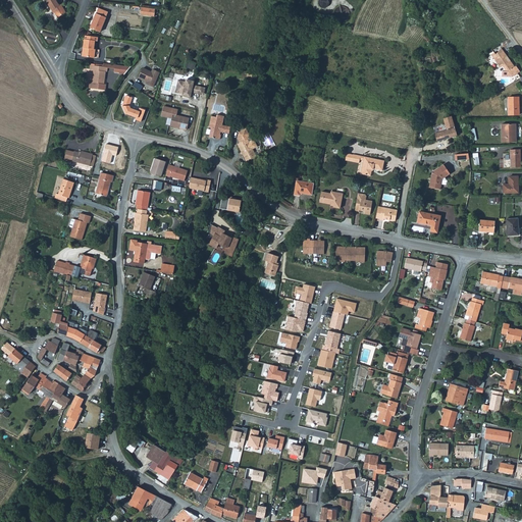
[(41,0),(44,4),(45,3),(51,11),(52,11),(57,18),(65,13),(60,5),(58,6),(54,0),(41,0)]
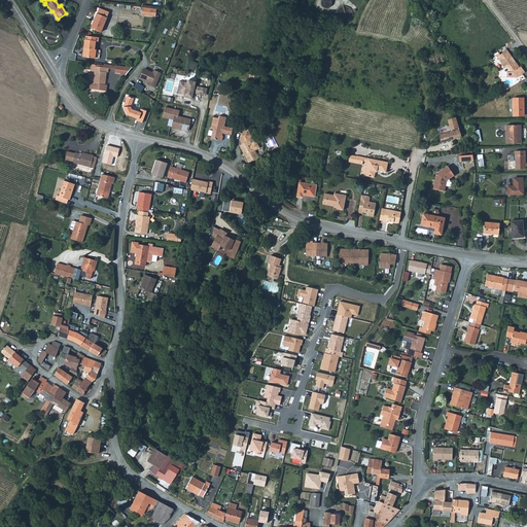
[(141,7),(140,15),(153,16),(154,9),(141,7)]
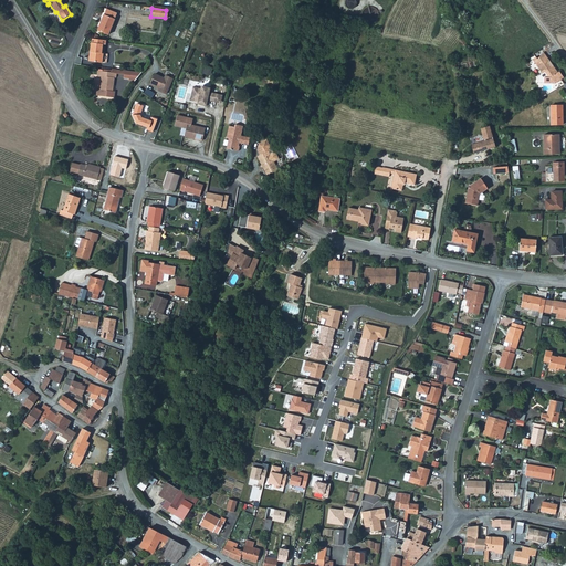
[(102,14),(103,16),(97,31),(108,35),(117,13),(104,9),(102,14)]
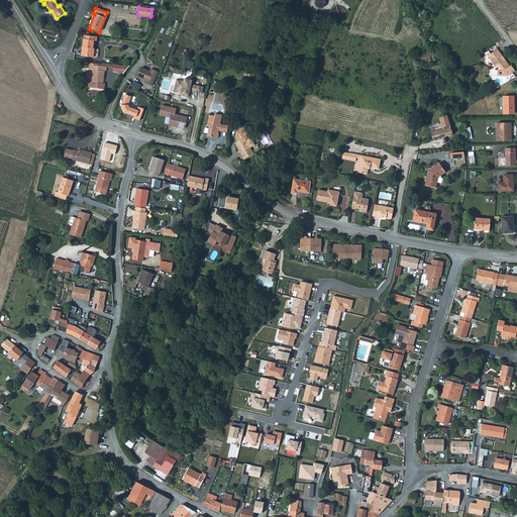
[(97,37),(85,35),(83,48),(84,48),(84,56),(93,57),(94,49),(93,49),(94,40),(96,41),(97,37)]
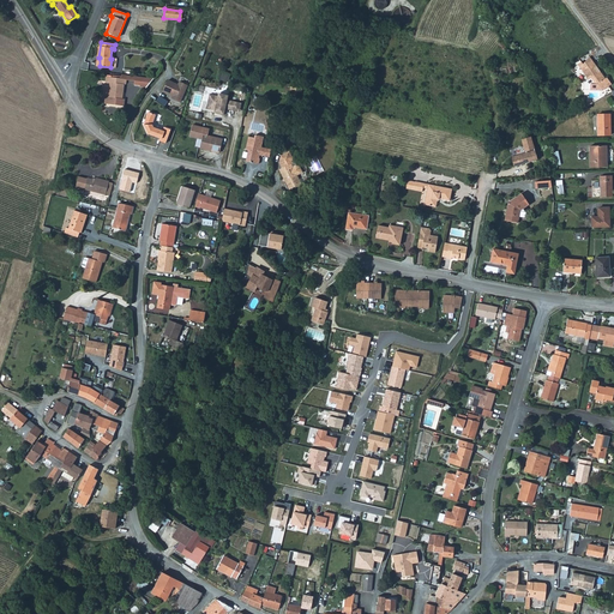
[(602,90),(612,84),(607,78),(606,79),(600,72),(599,73),(594,67),(596,65),(593,61),(587,67),(583,64),(582,61),(578,65),(588,79),(590,78),(595,84),(590,84),(590,90),(602,90)]
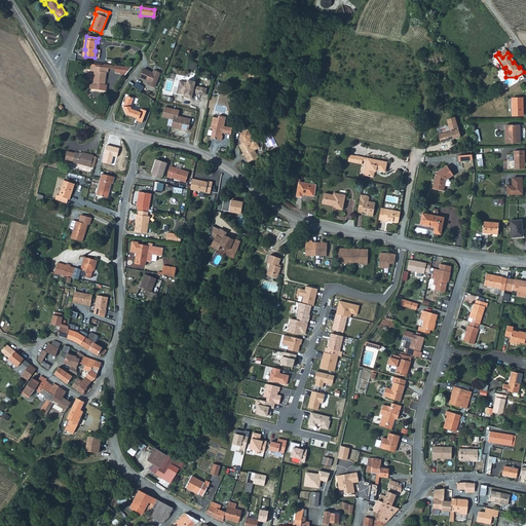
[(106,85),(104,85),(106,72),(106,68),(108,68),(108,65),(104,64),(104,68),(90,66),(90,71),(94,72),(91,83),(91,89),(105,90),(106,85)]
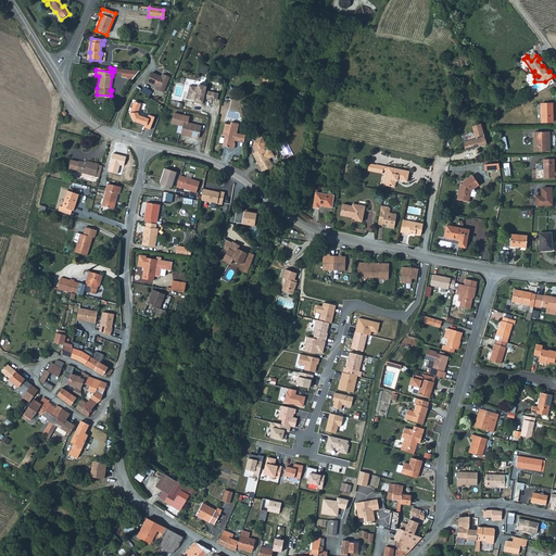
[(138,72),(122,70),(121,74),(121,76),(122,77),(126,77),(125,79),(131,79),(138,72)]
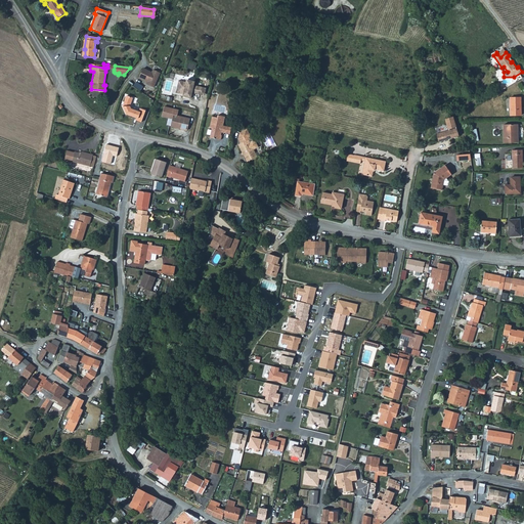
[(150,71),(141,67),(137,76),(146,80),(145,82),(151,85),(159,71),(151,68),(150,71)]
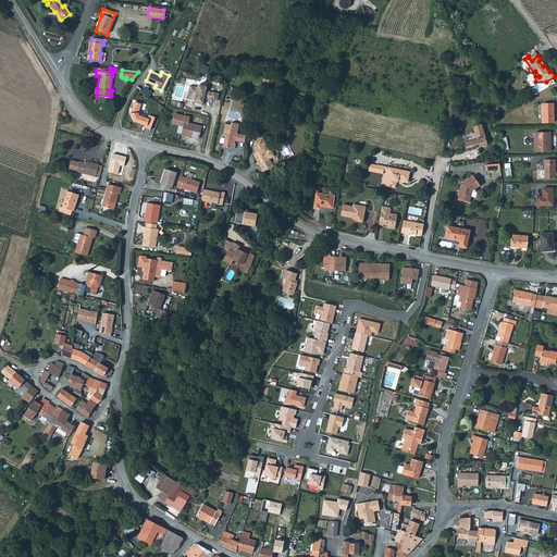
[(213,100),(214,93),(206,90),(203,89),(203,88),(197,86),(190,84),(187,97),(194,99),(197,100),(196,101),(202,103),(203,98),(213,100)]
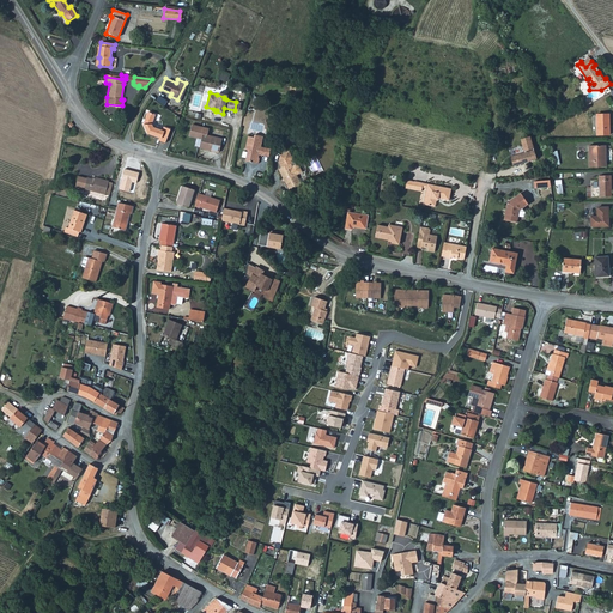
[(165,99),(158,93),(155,98),(163,104),(165,99)]
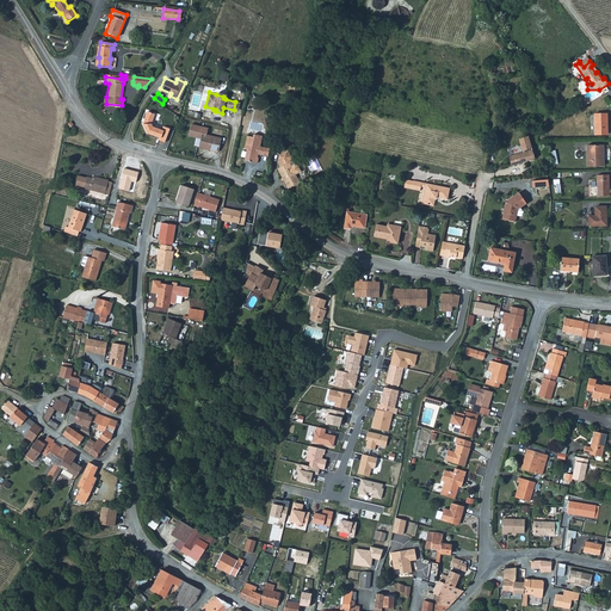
[(141,122),(144,130),(146,129),(148,130),(148,133),(158,136),(160,129),(150,125),(148,122),(153,112),(146,110),(141,122)]
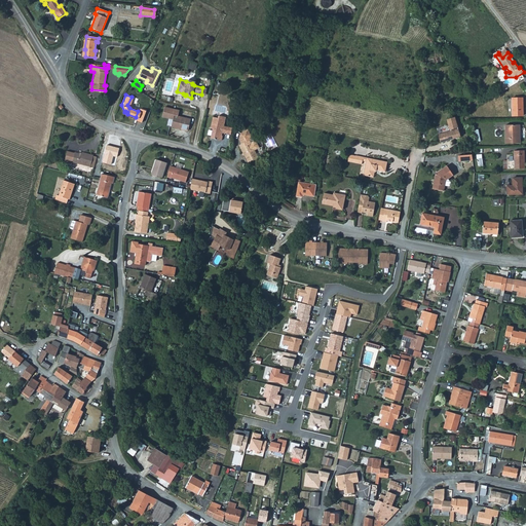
[(512,115),(523,114),(523,97),(512,98),(512,115)]
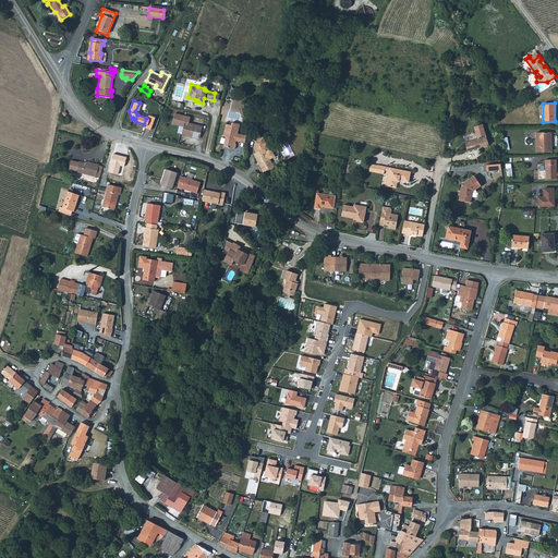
[(187,117),(172,113),(170,123),(181,125),(179,134),(185,136),(185,135),(197,137),(199,126),(186,123),(187,117)]
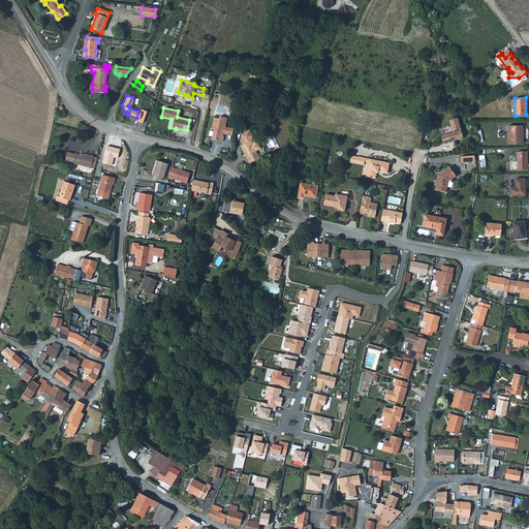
[(138,112),(136,118),(135,120),(141,122),(146,111),(139,109),(138,112)]
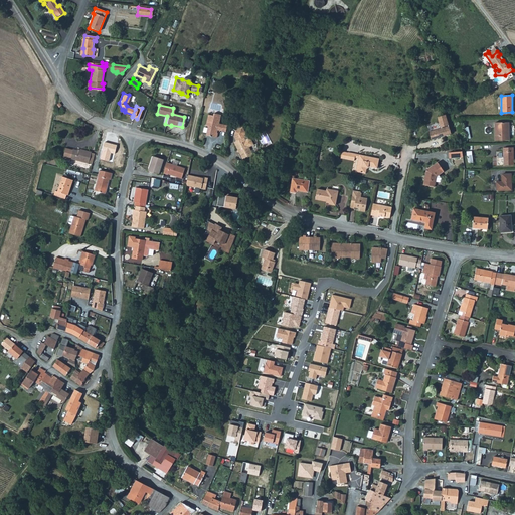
[(207,127),(205,135),(215,138),(216,130),(218,124),(220,115),(212,114),(212,116),(207,115),(205,124),(207,127)]
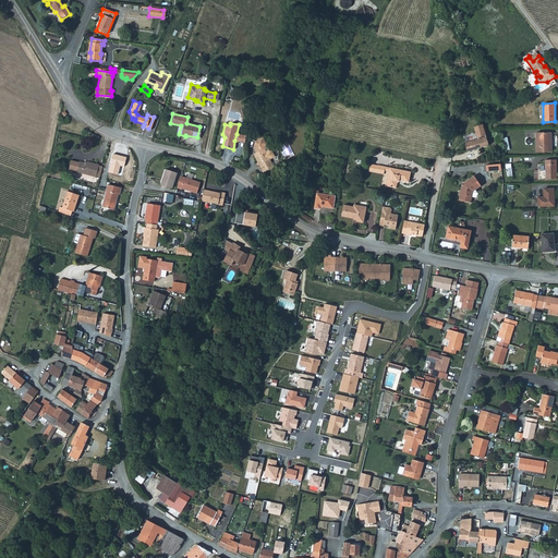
[(480,136),(465,141),(468,148),(489,143),(484,123),(475,125),(477,134),(478,134),(480,136)]
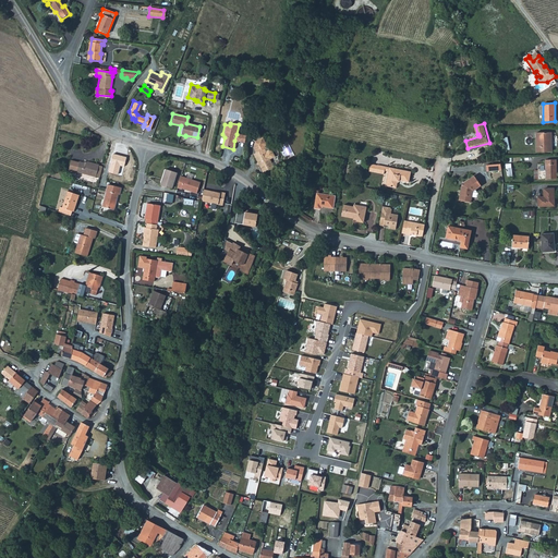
[(536,150),(552,150),(552,131),(536,132),(536,150)]
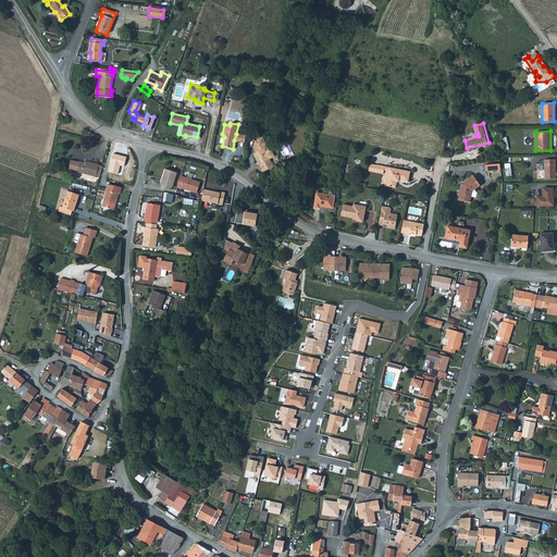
[(256,153),(252,155),(261,173),(272,168),(269,160),(273,158),(271,152),(268,151),(265,152),(263,149),(267,148),(262,138),(255,144),(257,148),(254,150),(256,153)]
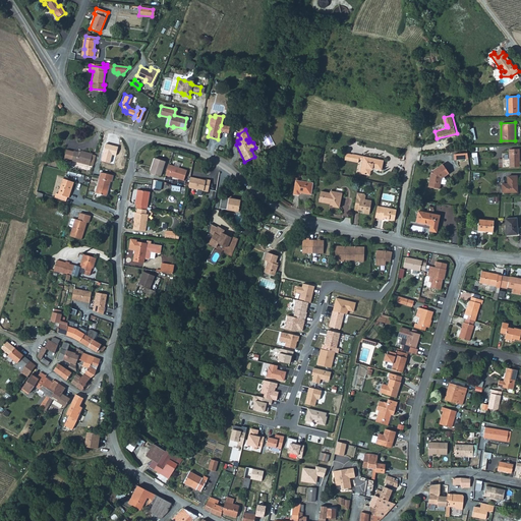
[(503,166),(520,165),(519,148),(510,149),(510,152),(503,152),(503,166)]
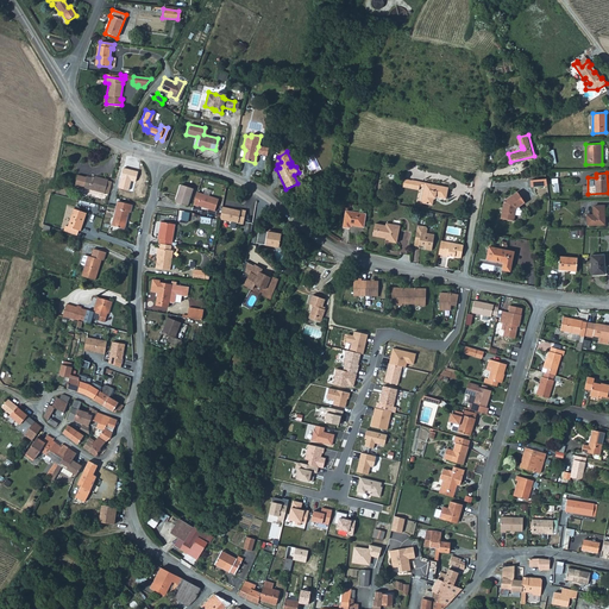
[(83,187),(105,192),(105,190),(107,180),(108,179),(95,175),(95,177),(86,176),(86,177),(77,175),(74,187),(83,189),(83,187)]
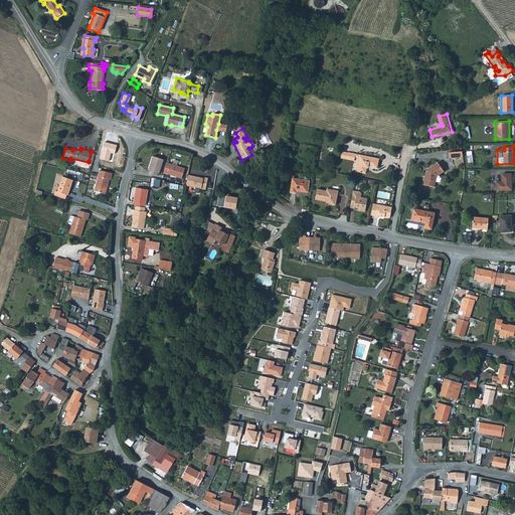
[(359,158),(359,159),(357,172),(366,174),(367,168),(369,167),(377,168),(379,158),(342,152),(341,158),(355,161),(355,158),(359,158)]
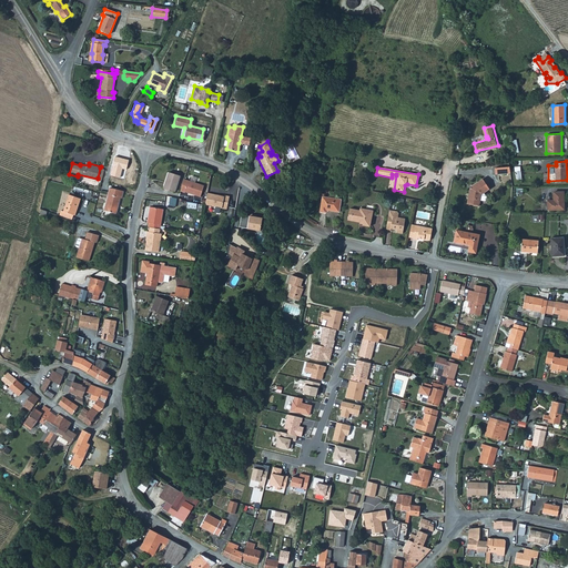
[(163,185),(174,189),(180,173),(168,170),(163,185)]
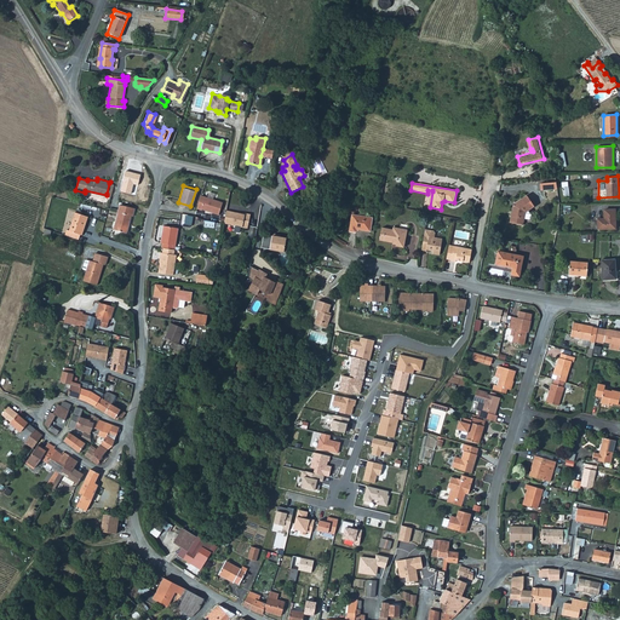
[(222,200),(200,193),(196,206),(201,207),(201,206),(218,212),(222,200)]
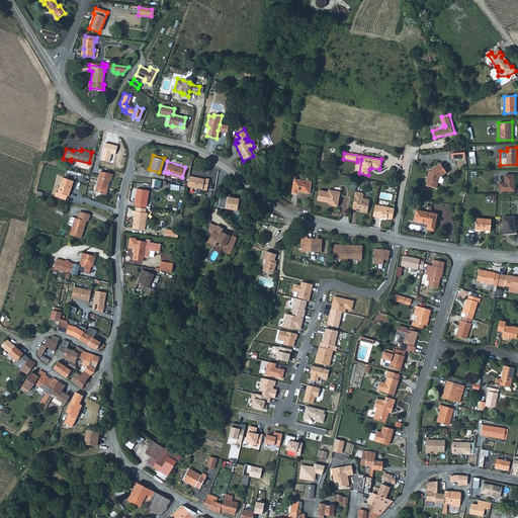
[(426,184),(437,186),(439,176),(441,175),(446,171),(440,162),(430,169),(431,169),(430,172),(428,172),(426,184)]
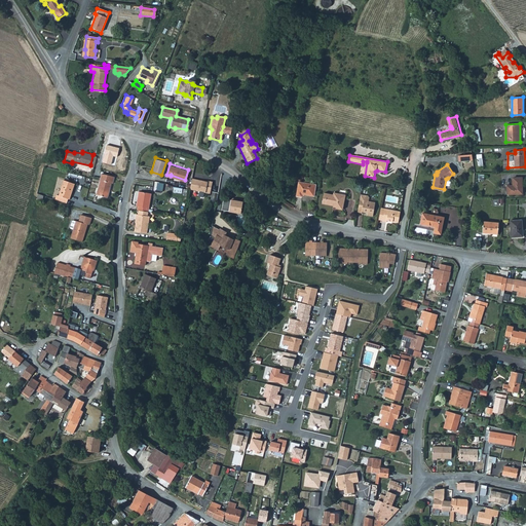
[(99,186),(110,188),(112,182),(113,183),(115,176),(103,173),(99,186)]
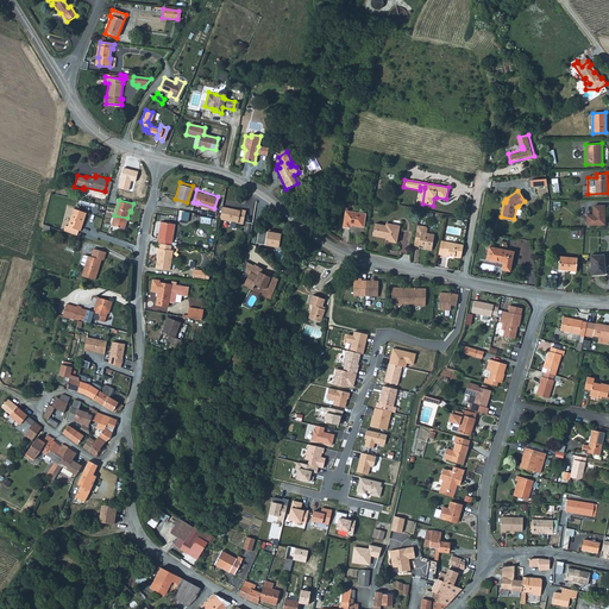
[(243,221),(246,207),(242,206),(240,208),(223,203),(220,217),(243,221)]
